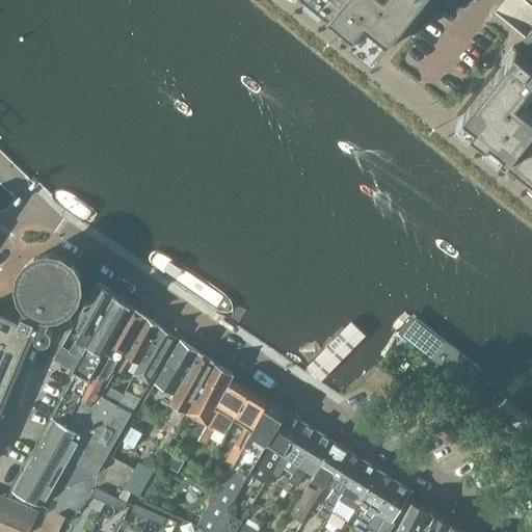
[(311,0),(378,54),(422,0),(425,3),(427,0),(311,0)]
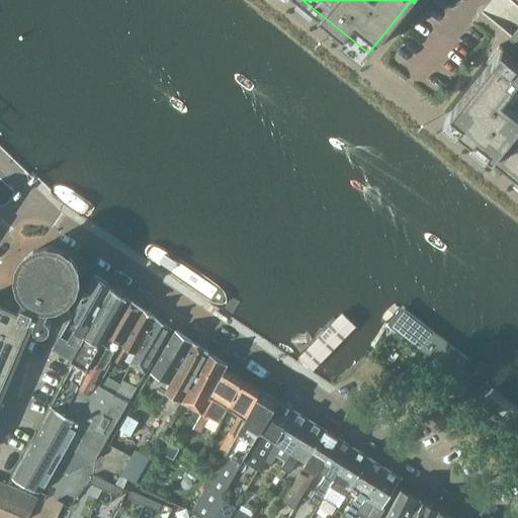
[(511,37),(504,47),(502,49),(499,46),(487,62),(490,64),(452,110),(447,116),(445,119),(462,134),(465,131),(475,139),(490,151),(497,156),(516,172),(517,173),(517,28),(512,36),(511,37)]
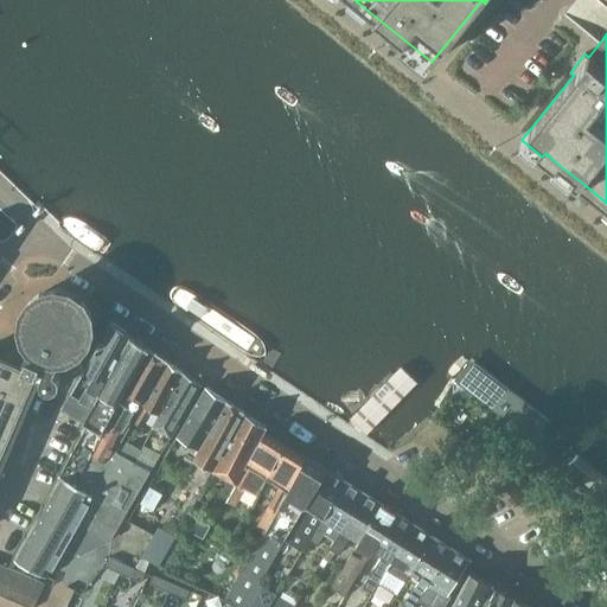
[(249,330),(154,266),(142,283),(236,347),(249,330)]
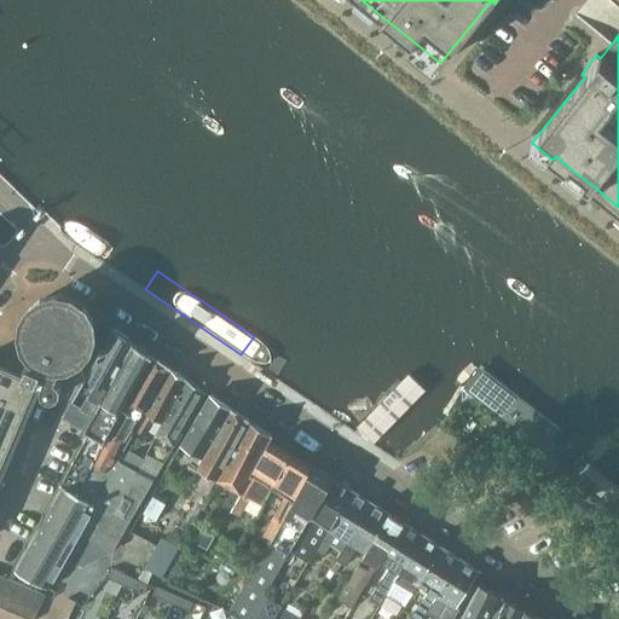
[(0,469),(36,383),(42,386),(41,392),(44,397),(46,398),(50,399),(52,400),(57,398),(61,394),(61,389),(59,385),(55,381),(61,369),(69,368),(76,364),(84,358),(91,350),(93,339),(94,330),(92,319),(87,312),(82,307),(77,304),(69,299),(58,296),(51,298),(36,304),(33,307),(29,311),(27,314),(24,319),(22,329),(22,335),(24,346),(28,354),(3,374),(0,372),(0,469)]
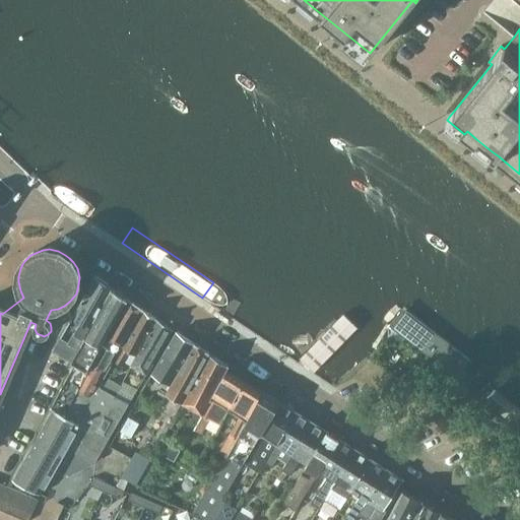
[(54,350),(71,361),(112,287),(95,276),(54,350)]
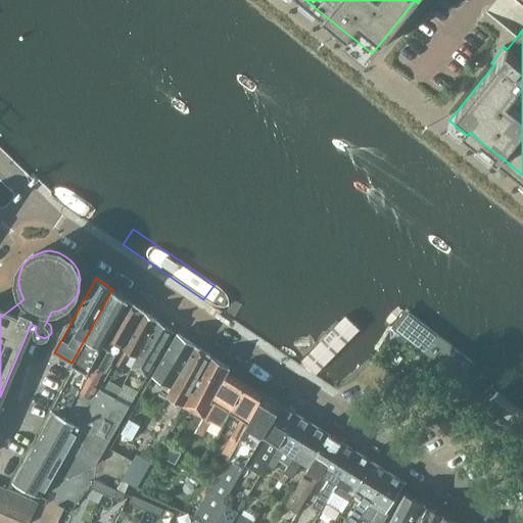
[(67,380),(81,387),(92,368),(129,301),(112,289),(72,363),(70,365),(75,367),(67,380)]
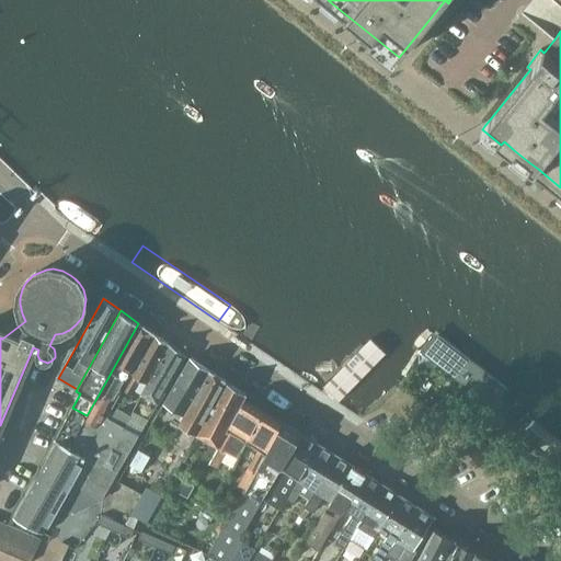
[(70,448),(81,455),(84,457),(71,484),(102,501),(139,436),(124,428),(115,423),(110,420),(109,413),(112,407),(121,390),(152,333),(138,323),(99,395),(87,415),(84,421),(84,422),(70,448)]
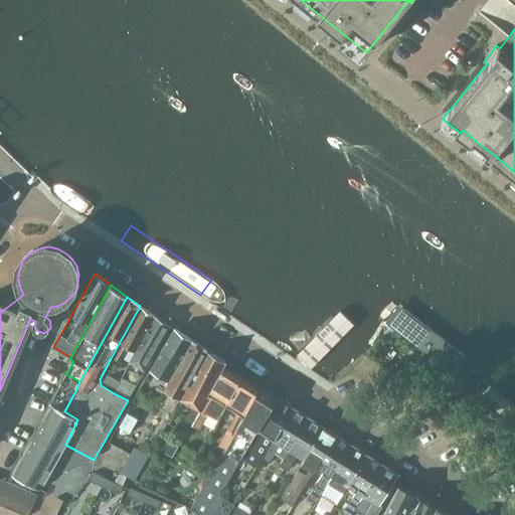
[(134,353),(154,317),(155,316),(142,307),(140,306),(111,358),(120,363),(127,349),(134,353)]
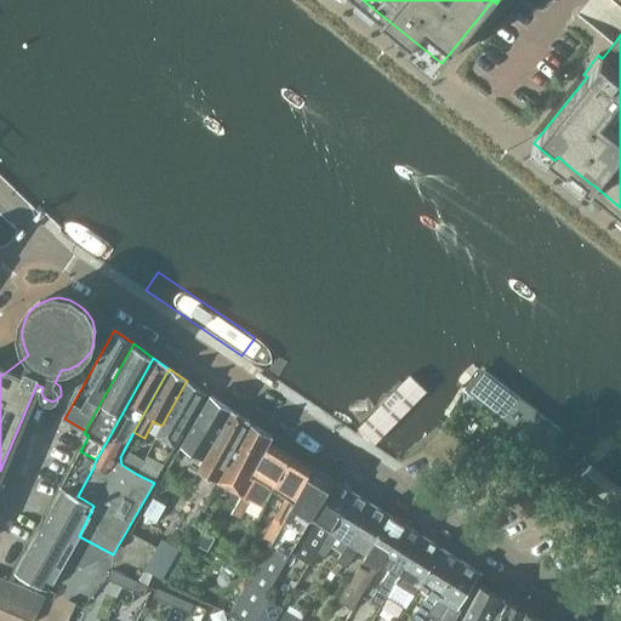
[(186,382),(161,426),(154,438),(174,449),(204,396),(186,382)]
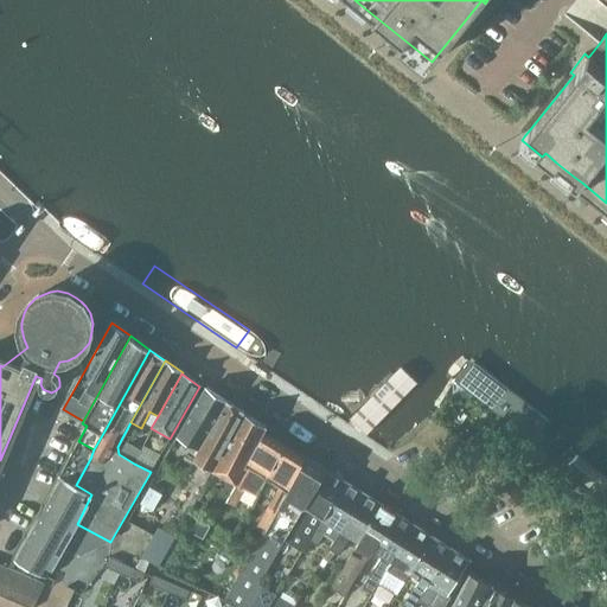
[(554,439),(487,385),(477,398),(543,452),(554,439)]
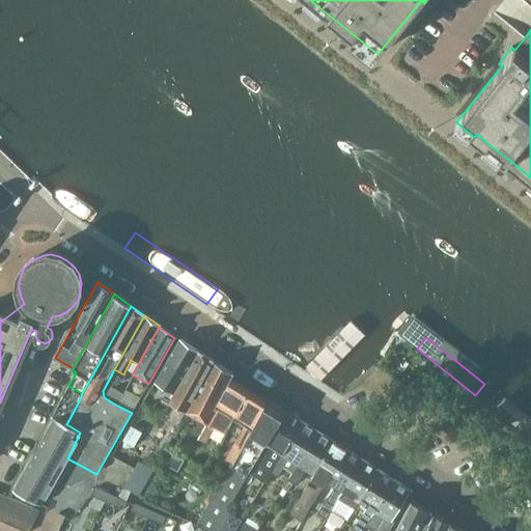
[(163,370),(163,371),(157,383),(174,393),(197,352),(179,340),(163,370)]
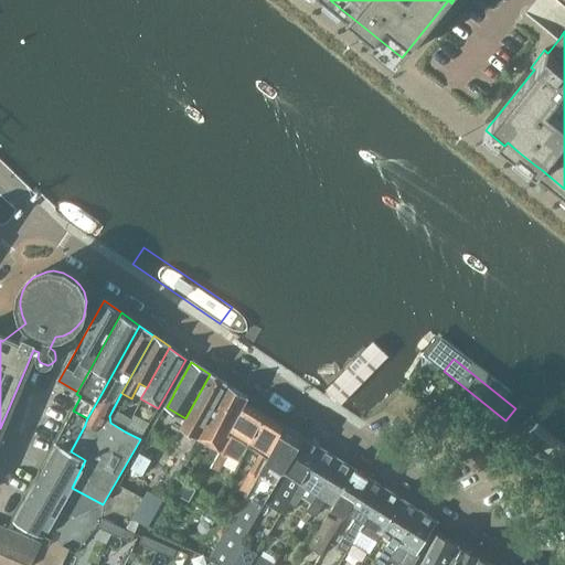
[(183,432),(196,439),(225,385),(210,374),(185,418),(170,448),(174,450),(183,432)]
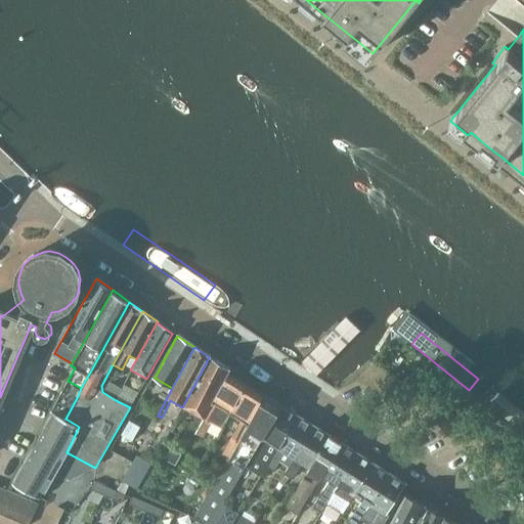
[(182,407),(203,420),(228,369),(209,357),(182,407)]
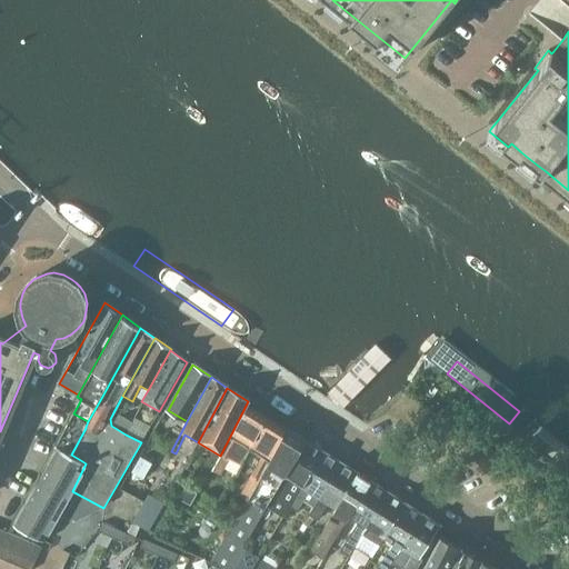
[(240,466),(250,449),(268,413),(269,412),(257,406),(251,401),(248,400),(248,401),(220,456),(212,470),(220,475),(229,459),(240,466)]
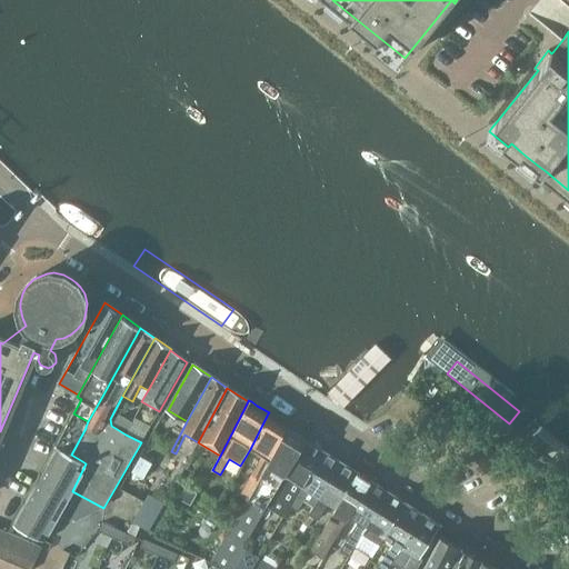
[(568,445),(528,411),(512,430),(568,477),(568,445)]
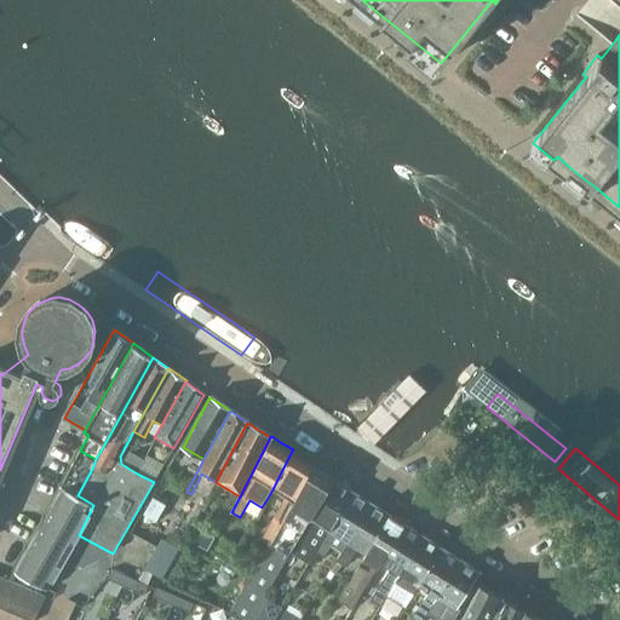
[(127,468),(133,455),(124,449),(120,457),(121,464),(127,468)]
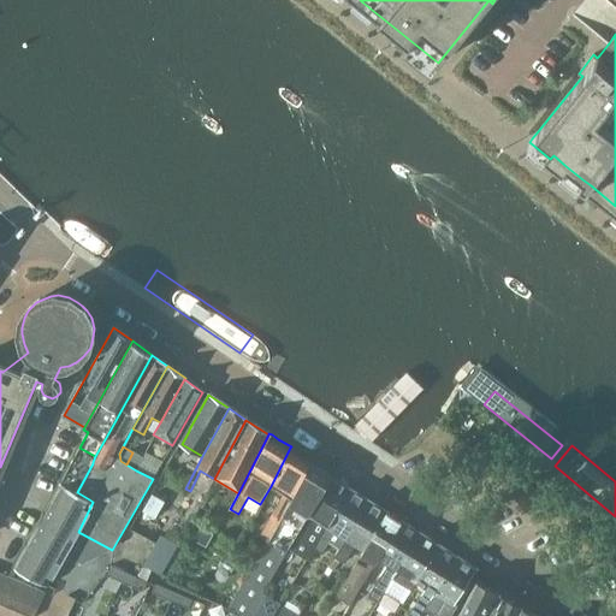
[(93,462),(95,456),(80,448),(15,567),(48,585),(78,532),(93,502),(89,499),(77,492),(93,463),(93,462)]
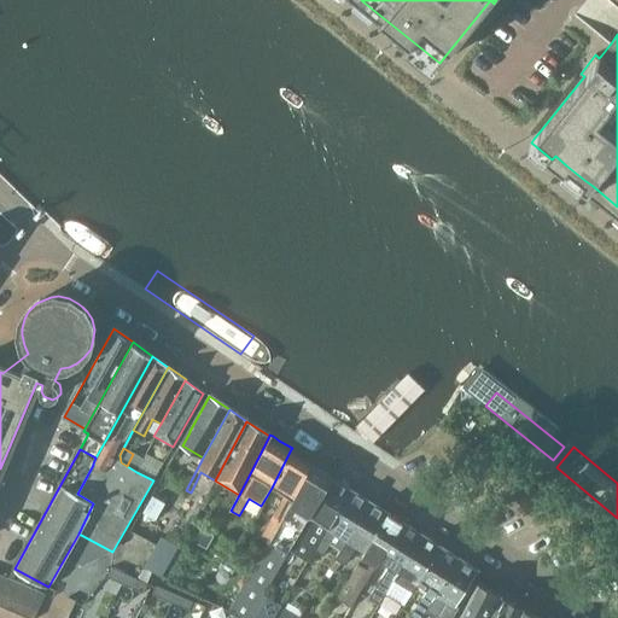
[(310,466),(312,462),(291,449),(272,488),(283,495),(270,514),(273,517),(263,532),(264,534),(261,537),(269,542),(270,543),(310,466)]
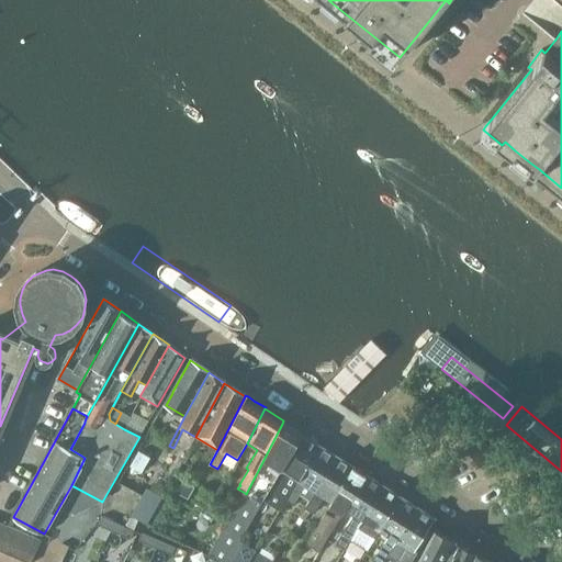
[(133,414),(124,429),(139,437),(141,438),(149,423),(148,423),(150,418),(145,415),(143,419),(133,414)]
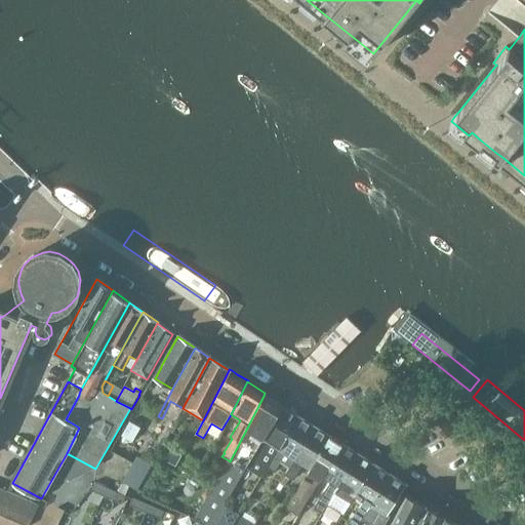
[(440,395),(434,403),(440,408),(447,399),(440,395)]
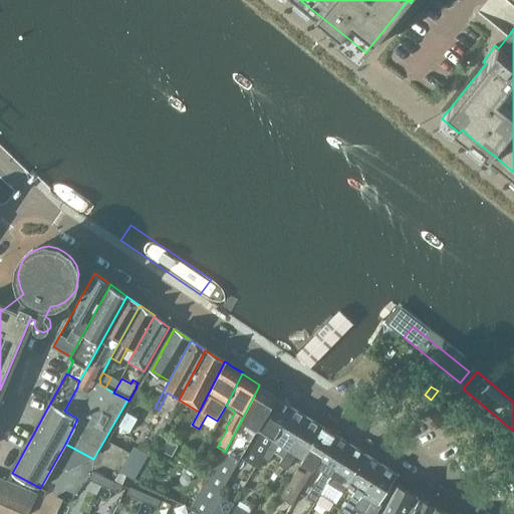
[(277,400),(258,388),(225,452),(224,451),(189,510),(197,513),(207,513),(208,513),(226,513),(229,511),(215,503),(245,451),(277,400)]
